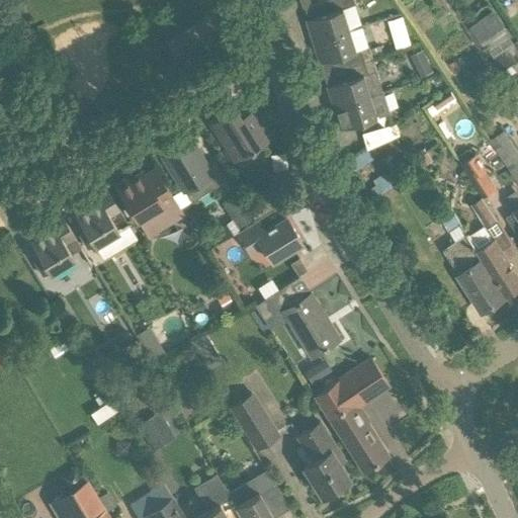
[(308,19),(315,41),(351,29),(345,8),(357,4),(355,0),(328,0),(316,4),(320,16),(308,19)]
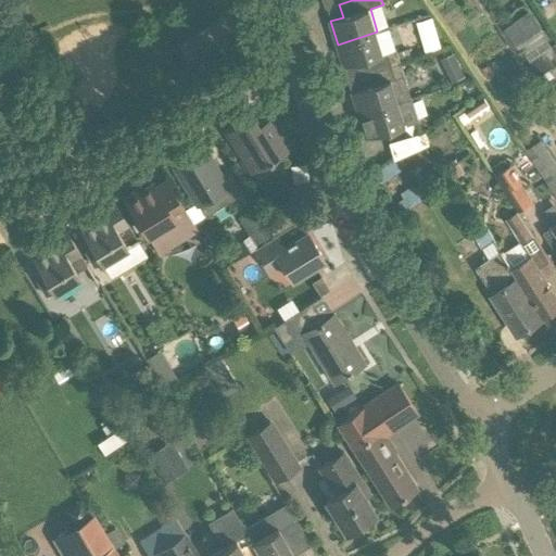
[(515,49),(545,33),(533,11),(503,27),(515,49)]
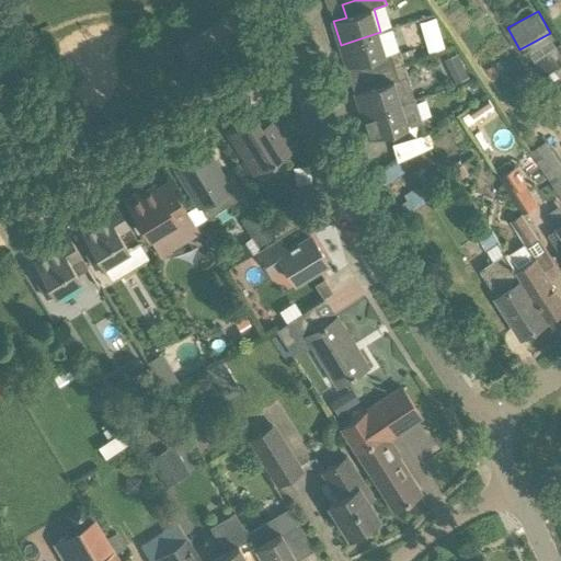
[(422,23),(426,36),(441,33),(437,19),(422,23)]
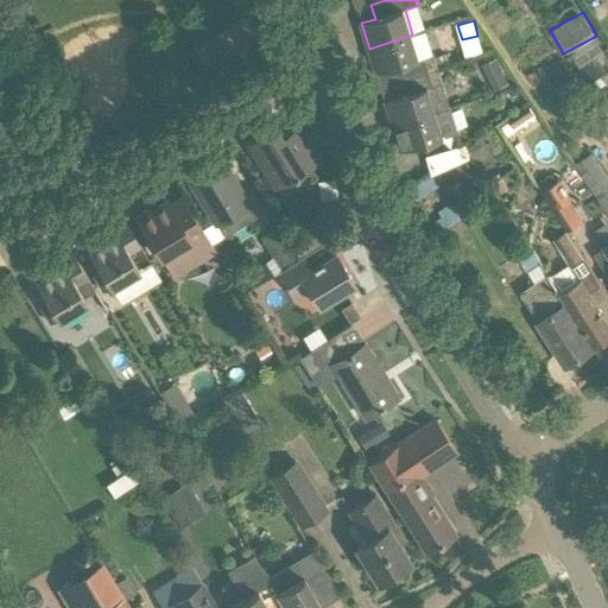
[(412,35),(369,49),(378,74),(393,69),(398,82),(439,69),(436,58),(435,55),(420,59),(412,35)]
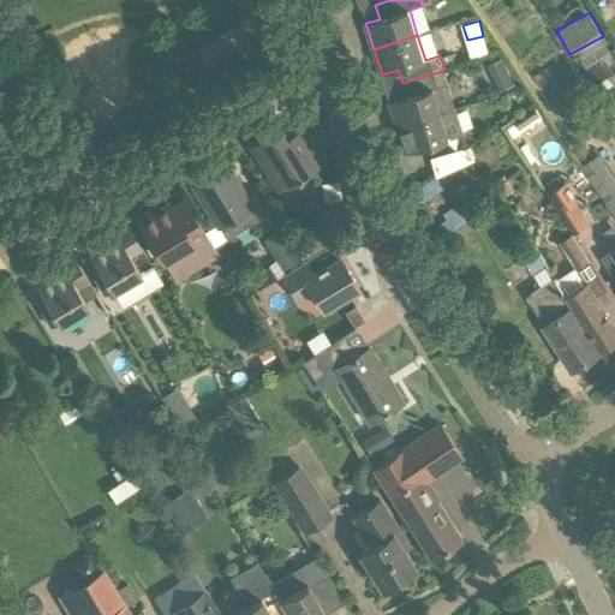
[(614,51),(586,70),(599,90),(614,79),(614,51)]
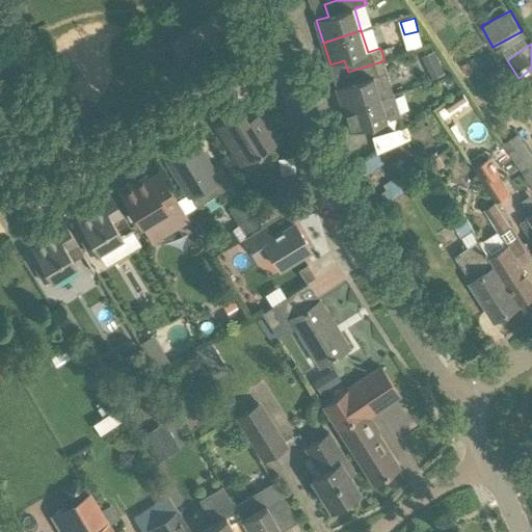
[(392,47),(381,51),(384,60),(395,57),(392,47)]
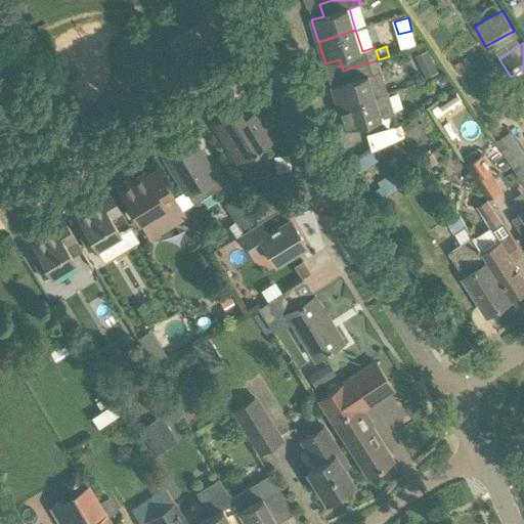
[(417,55),(422,67),(433,60),(428,50),(417,55)]
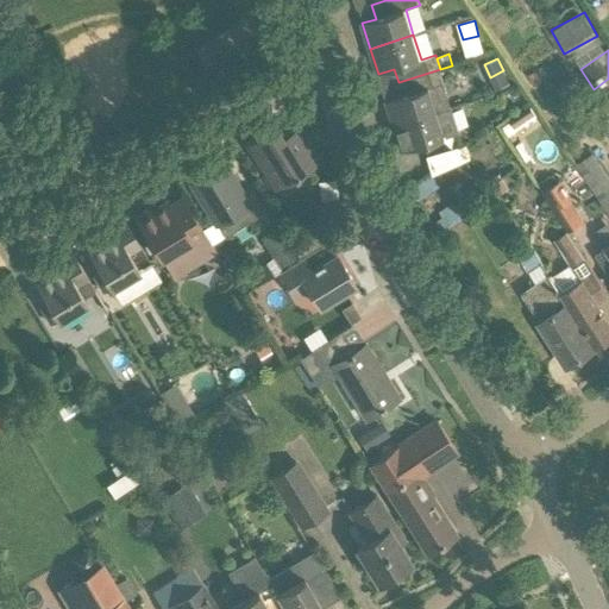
[(440,69),(399,82),(402,96),(387,101),(394,126),(452,108),(440,69)]
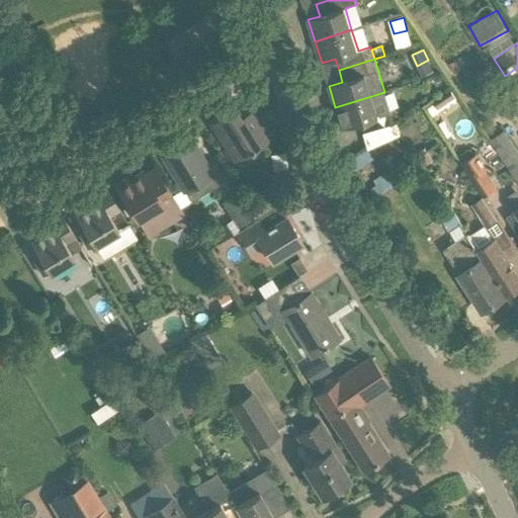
[(384,92),(335,107),(342,130),(392,113),(384,92)]
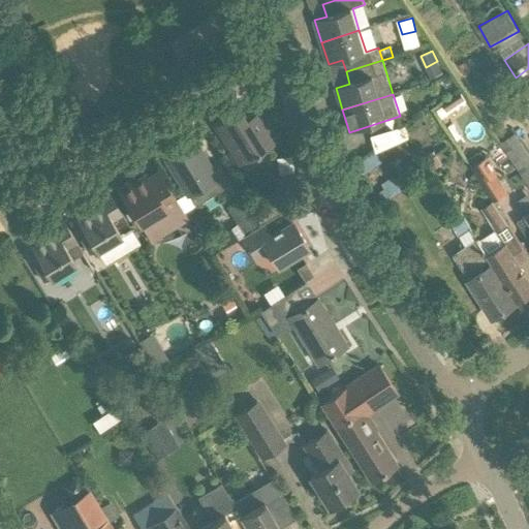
[(241,113),(217,127),(239,163),(275,142),(258,114),(246,121),(241,113)]
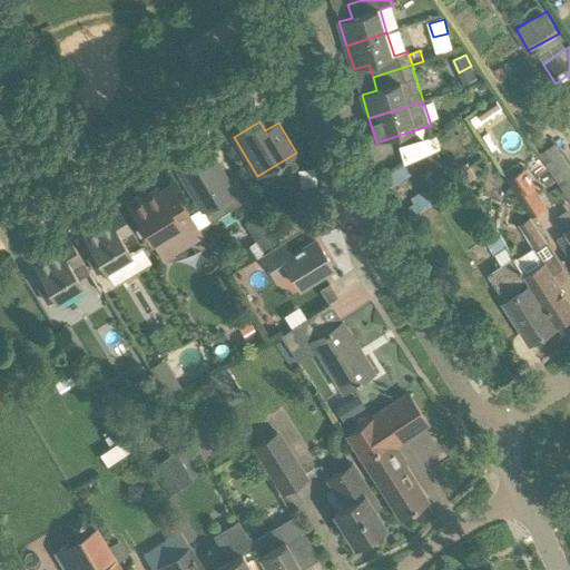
[(413,160),(442,153),(438,136),(409,144),(413,160)]
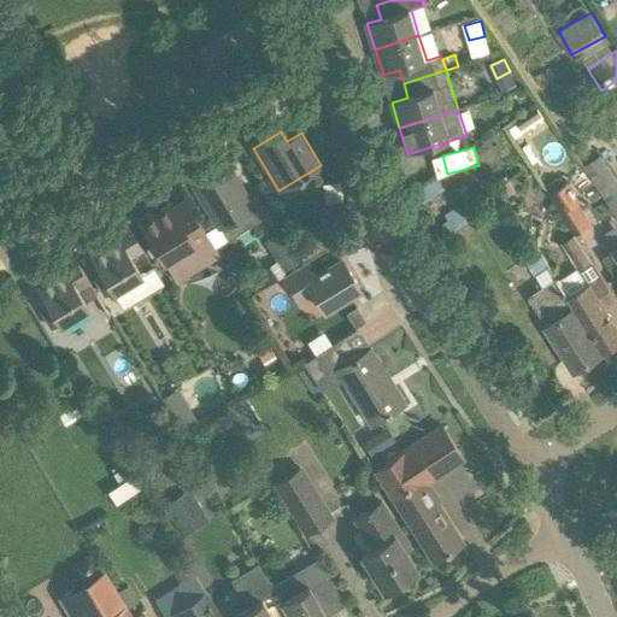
[(616,217),(616,182),(599,158),(583,169),(616,217)]
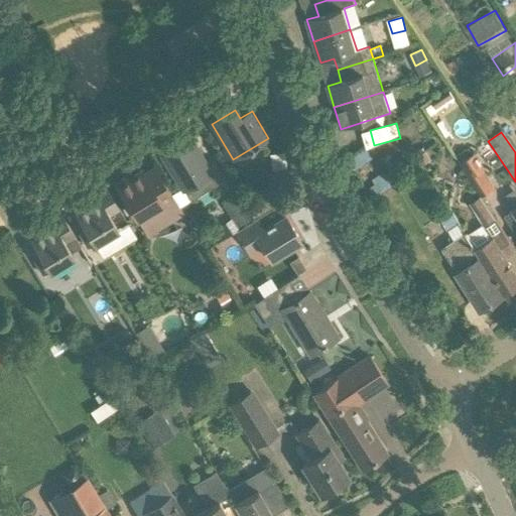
[(218,182),(212,172),(191,141),(190,142),(190,141),(164,157),(164,158),(184,188),(190,199),(218,182)]
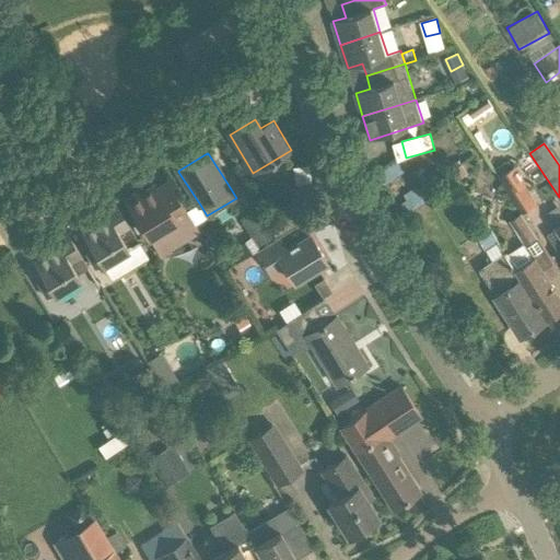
[(375,174),(383,185),(407,170),(399,159),(375,174)]
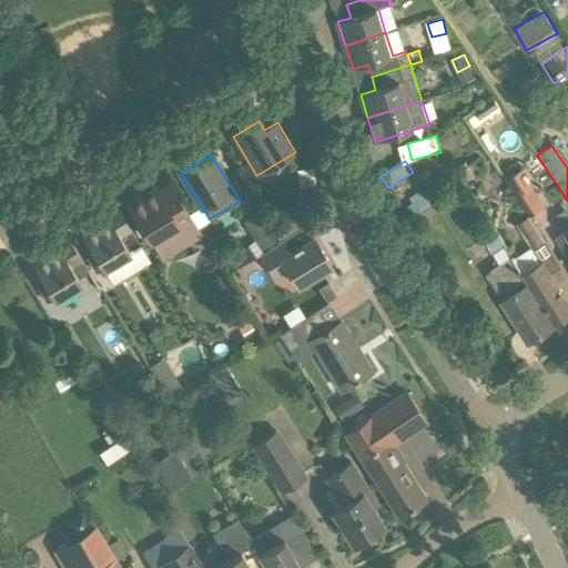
[(464,182),(475,175),(469,166),(468,166),(466,163),(456,169),(458,173),(464,182)]
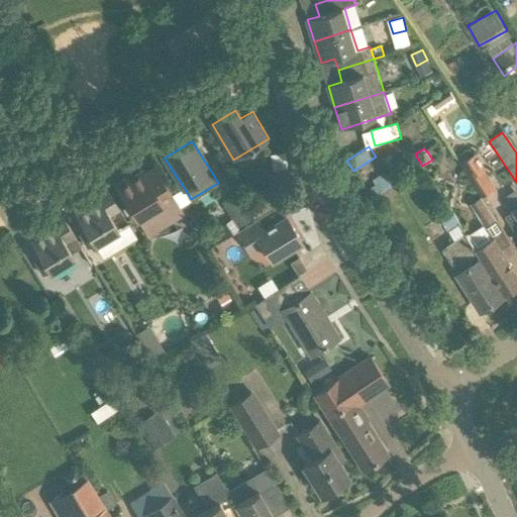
[(456,158),(460,163),(473,154),(470,149),(456,158)]
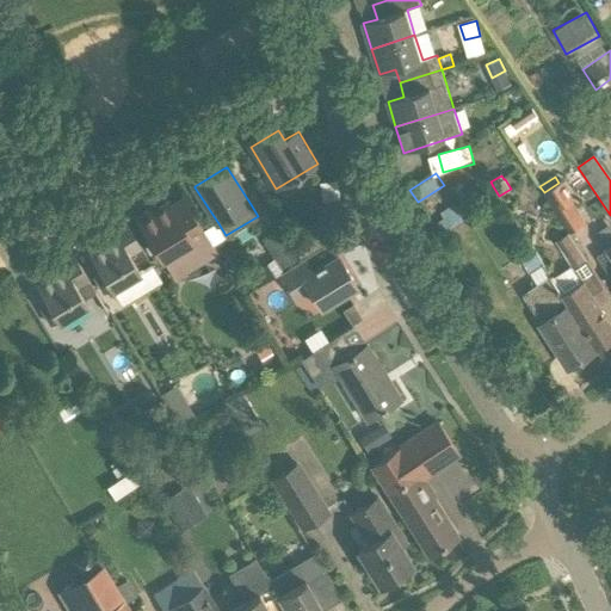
[(559,183),(544,192),(571,233),(586,223),(571,201),(572,199),(561,181),(559,183)]
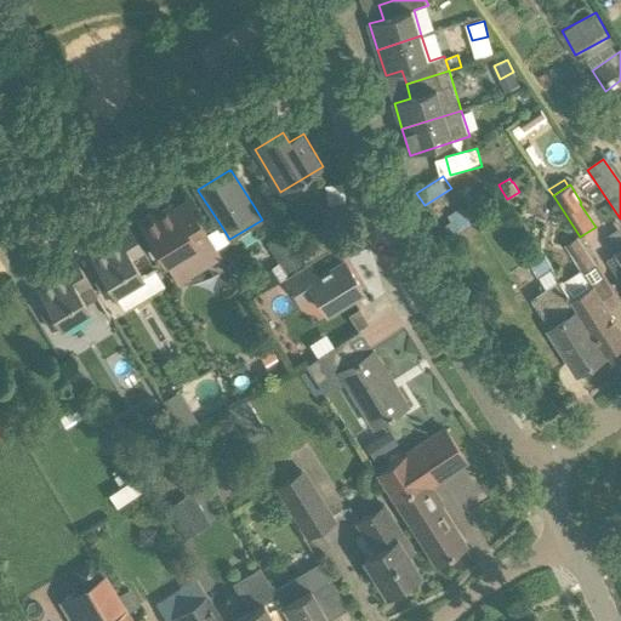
[(203,267),(221,256),(187,201),(174,210),(170,205),(158,212),(157,210),(138,221),(165,263),(176,283),(203,267)]
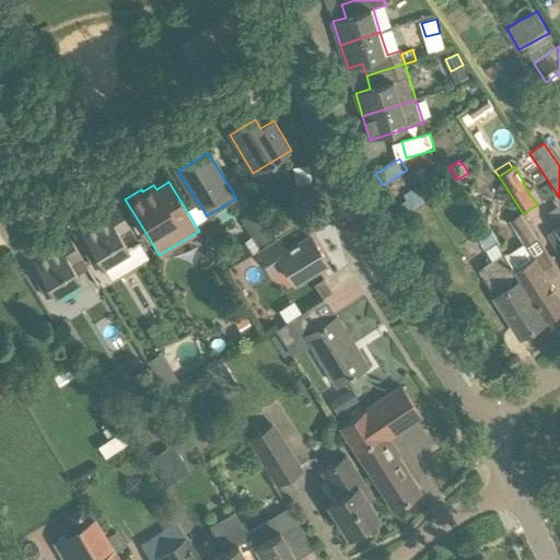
[(406,218),(427,206),(416,187),(405,194),(408,199),(398,206),(406,218)]
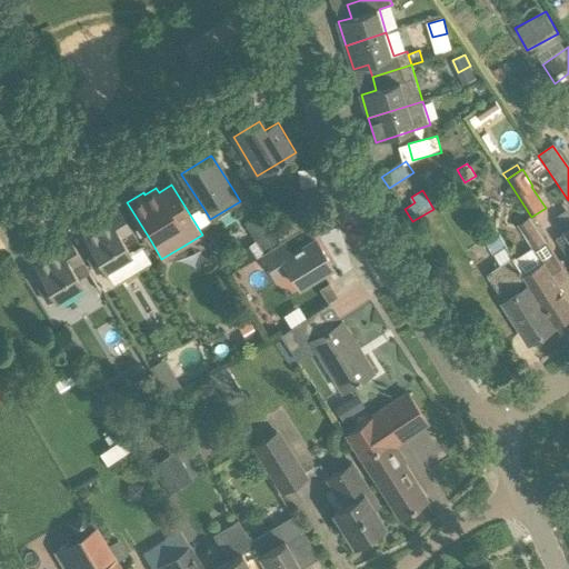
[(88,259),(97,273),(103,269),(105,271),(130,256),(129,253),(140,247),(117,209),(96,222),(98,227),(83,236),(95,255),(88,259)]
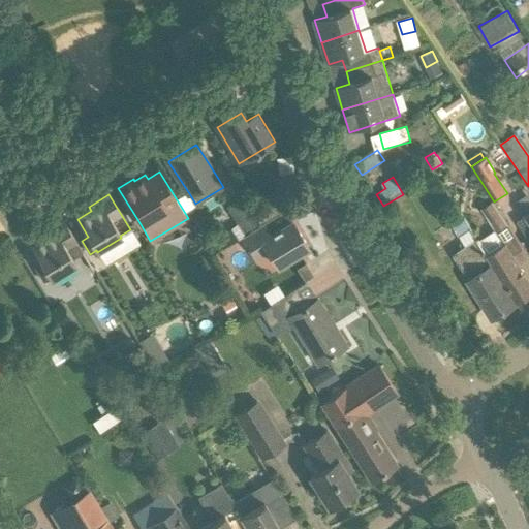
[(225,208),(242,234),(258,223),(247,204),(242,197),(225,208)]
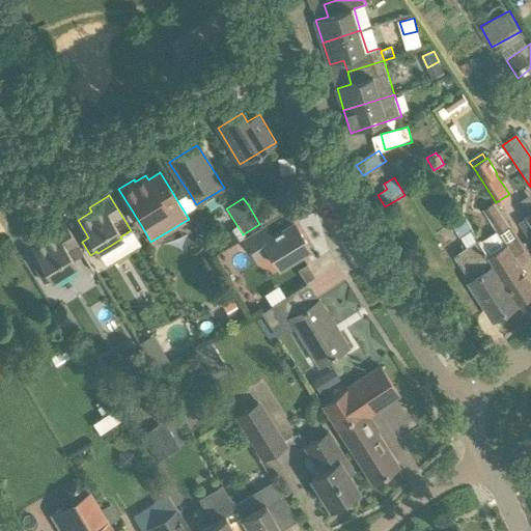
[(498,233),(509,226),(495,202),(482,211),(498,233)]
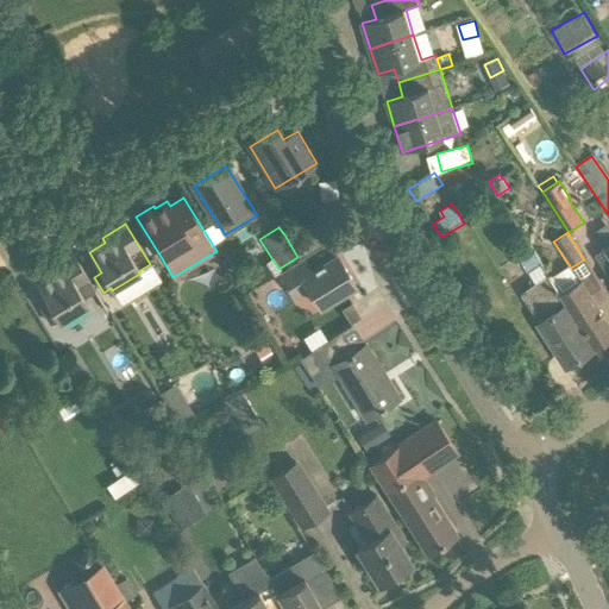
[(542,263),(531,245),(516,255),(527,272),(542,263)]
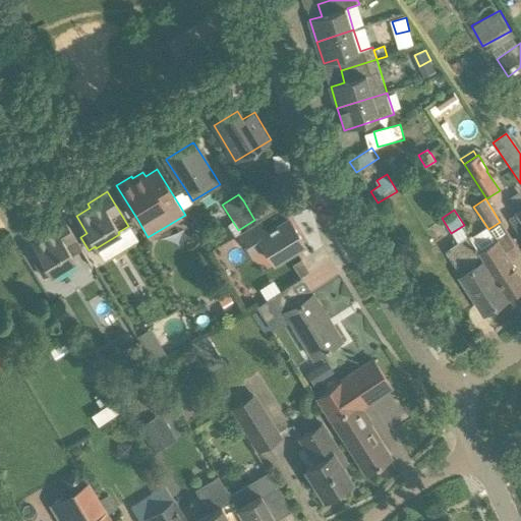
[(71,256),(82,249),(63,218),(47,228),(50,232),(32,243),(42,259),(36,264),(44,277),(50,273),(51,275),(74,261),(71,256)]
